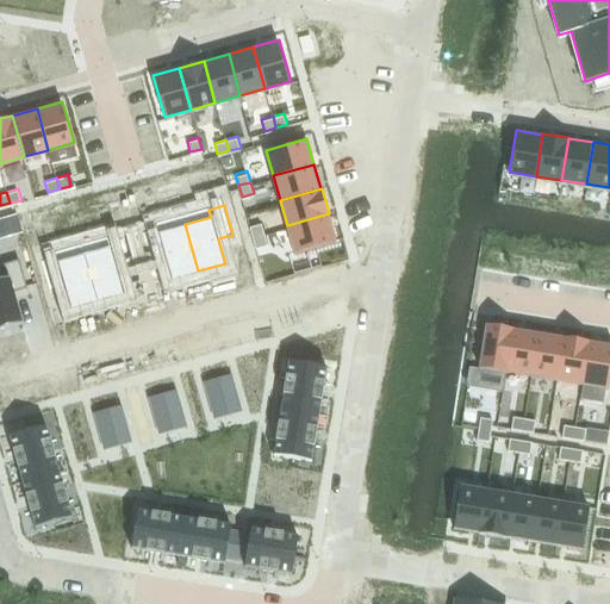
[(329,213),(287,225),(294,250),(335,238),(328,215),(329,215),(329,213)]
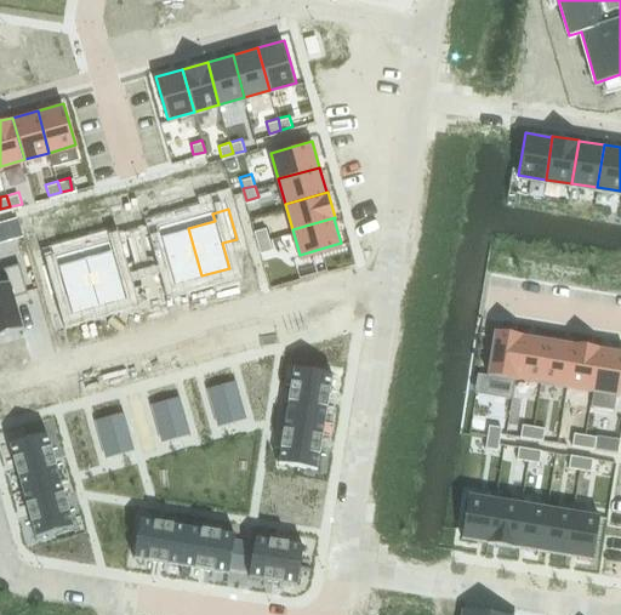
[(266,225),(254,227),(257,239),(269,235),(266,225)]
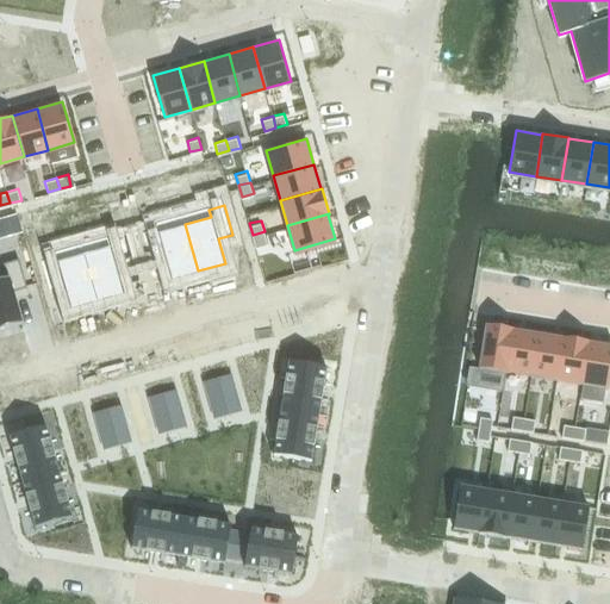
[(157,224),(142,229),(150,257),(165,254),(172,279),(198,271),(185,224),(159,231),(157,224)]
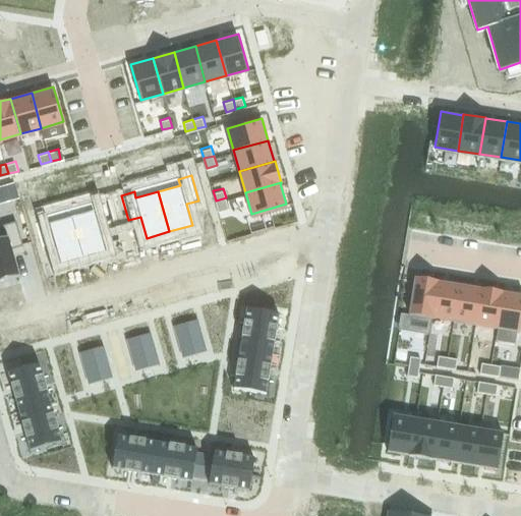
[(226,197),(216,201),(219,211),(228,208),(226,197)]
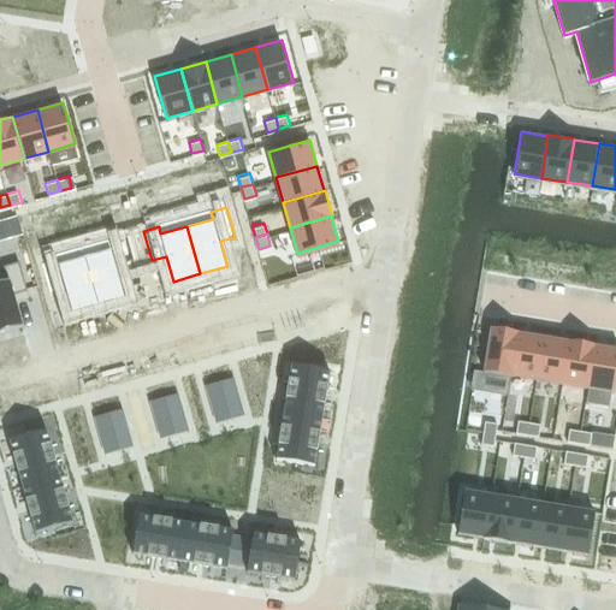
[(111,248),(84,255),(99,302),(126,295),(118,270),(132,266),(125,236),(108,241),(111,248)]
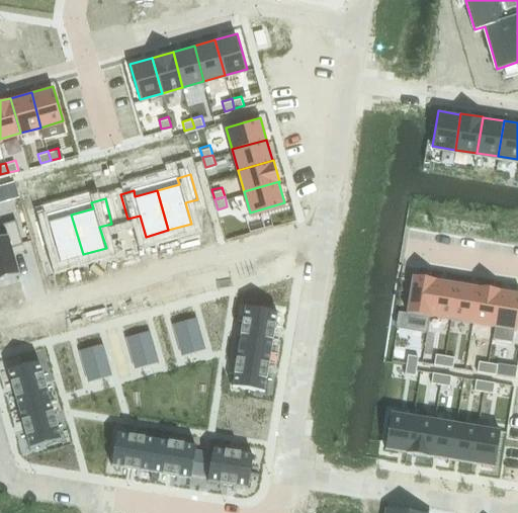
[(48,215),(34,219),(41,244),(54,240),(60,261),(83,254),(71,215),(50,221),(48,215)]
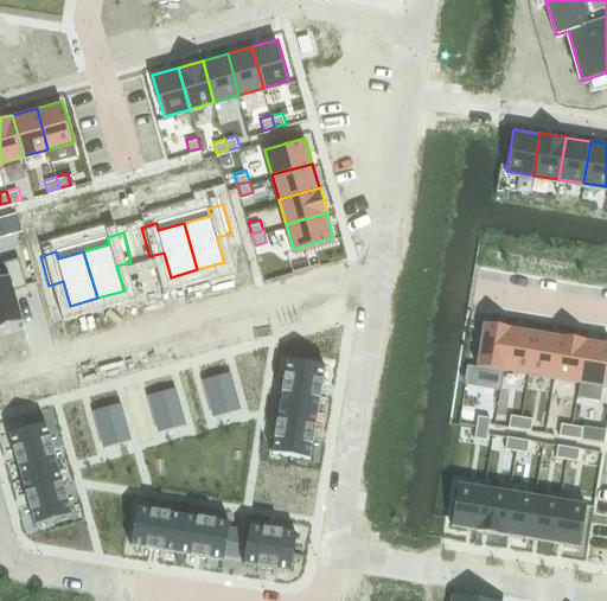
[(6,273),(0,274),(0,325),(21,319),(14,294),(29,291),(19,254),(2,259),(6,273)]
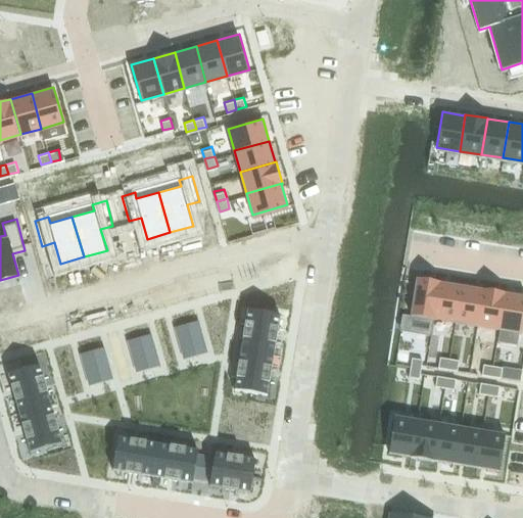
[(417,276),(411,314),(433,317),(439,280),(417,276)]
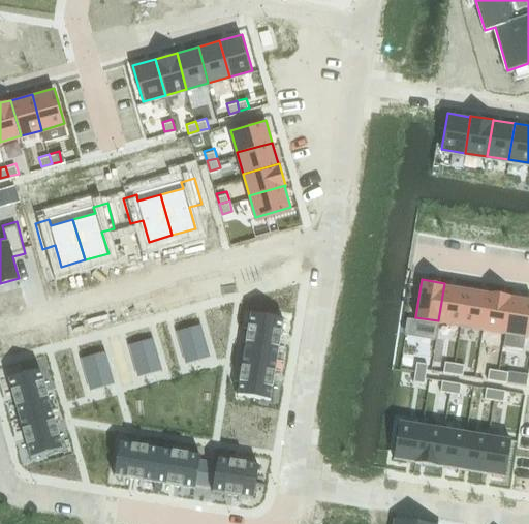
[(444,283),(438,320),(439,320),(460,324),(466,287),(444,284),(444,283)]
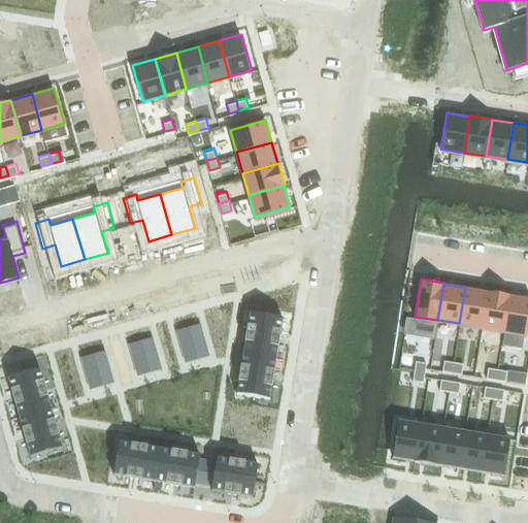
[(465,287),(459,323),(482,326),(487,290),(465,287)]
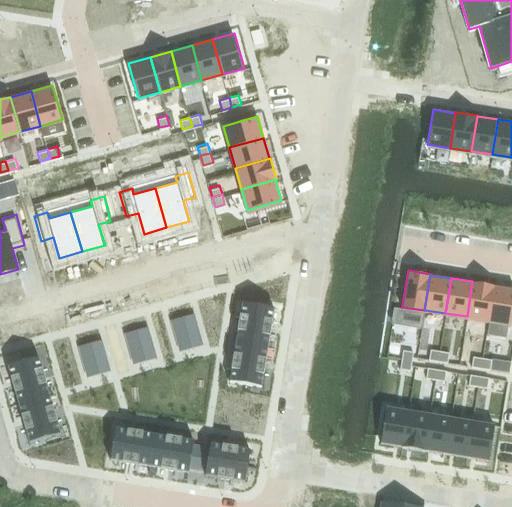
[(472,281),(467,316),(488,320),(494,284),(472,281)]
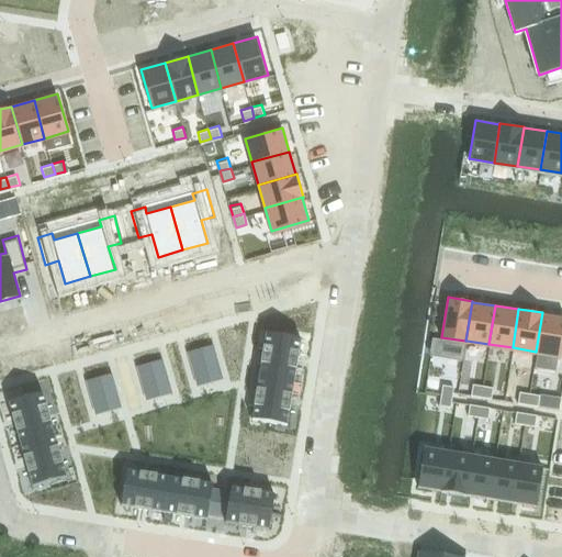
[(542,312),(536,352),(560,355),(561,341),(561,315),(542,313),(542,312)]
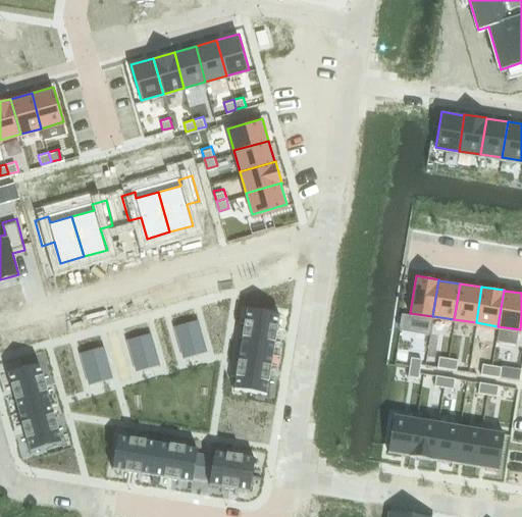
[(247,307),(243,326),(260,329),(263,309),(247,307)]
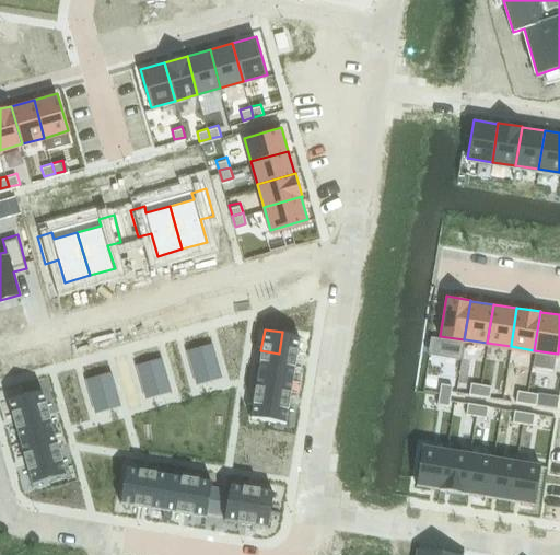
[(282,332),(279,354),(296,357),(300,335),(282,332)]
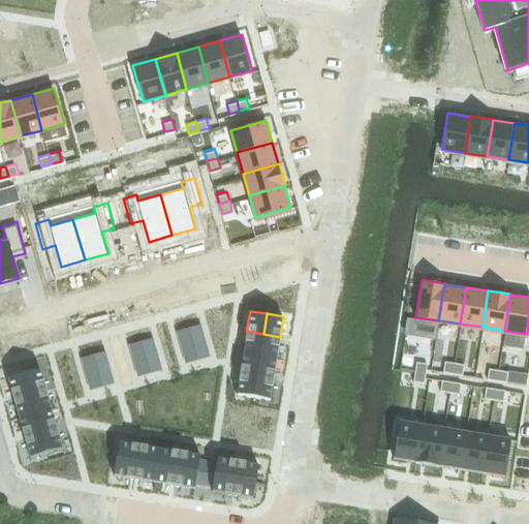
[(200,321),(188,325),(190,333),(203,330),(200,321)]
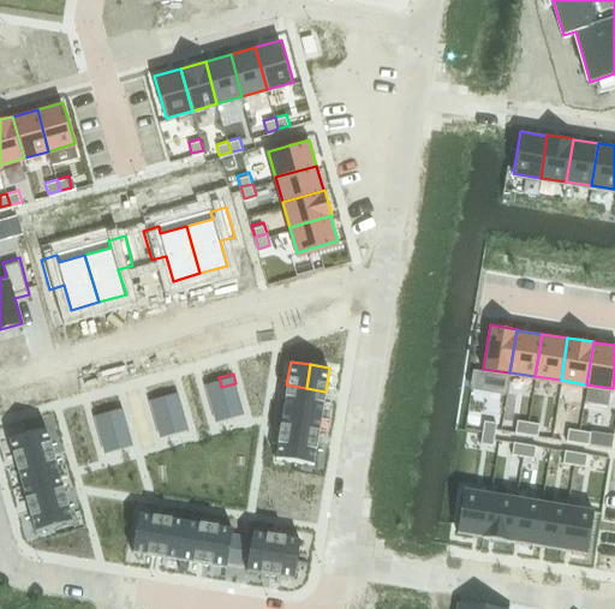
[(219,377),(206,382),(208,390),(221,387),(219,377)]
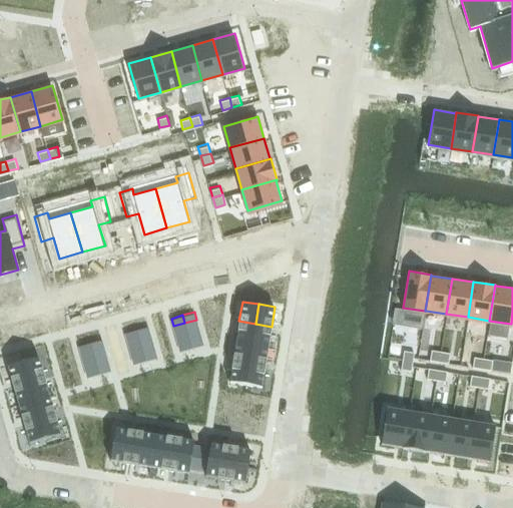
[(196,320),(184,323),(186,331),(198,328),(196,320)]
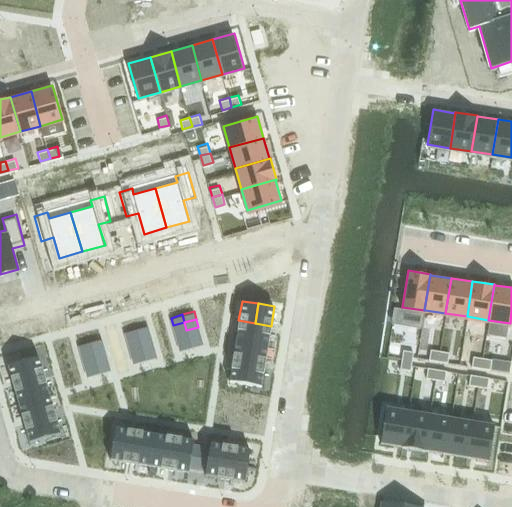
[(238,320),(235,340),(251,342),(255,323),(238,320)]
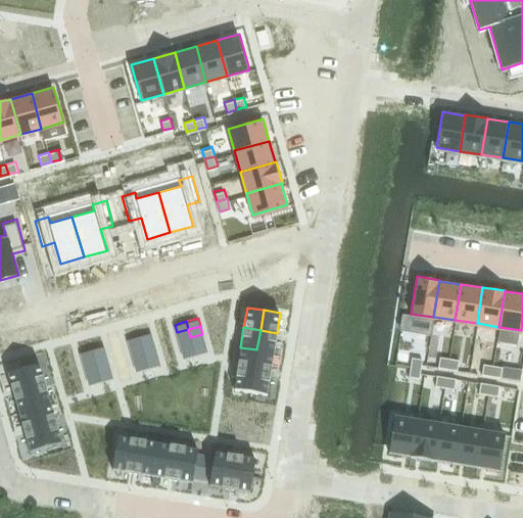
[(188,329),(177,332),(179,340),(190,337),(188,329)]
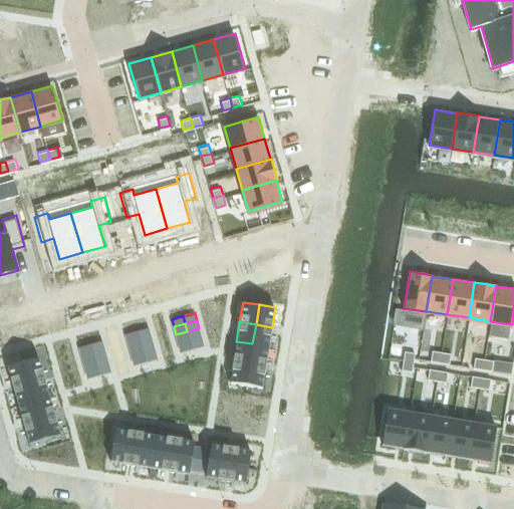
[(256,324),(252,343),(269,346),(272,327),(256,324)]
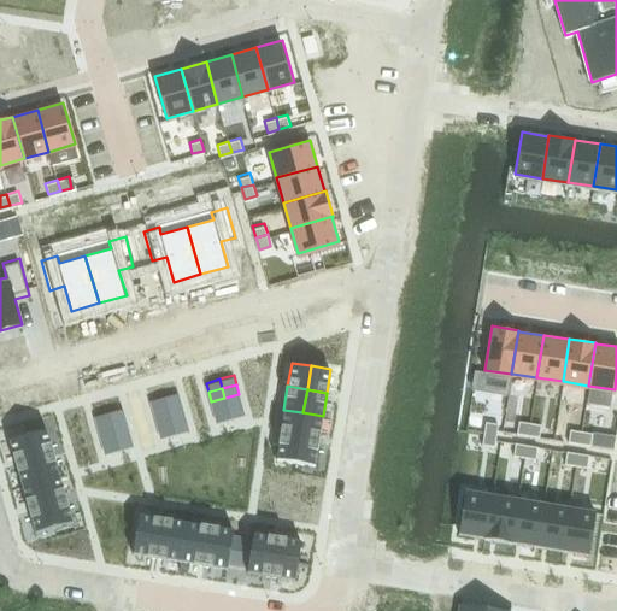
[(177,391),(164,394),(166,404),(181,400),(177,391)]
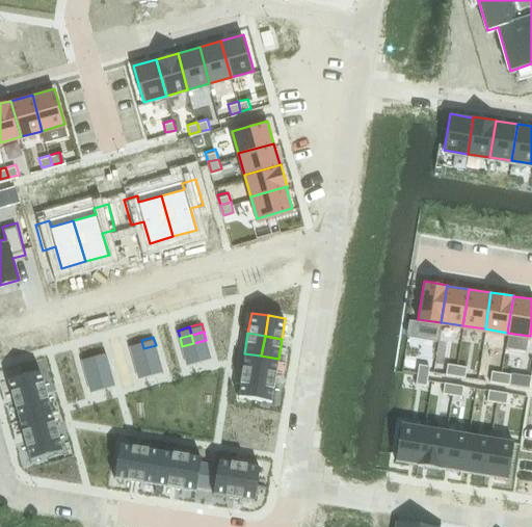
[(141,340),(129,343),(131,351),(143,348),(141,340)]
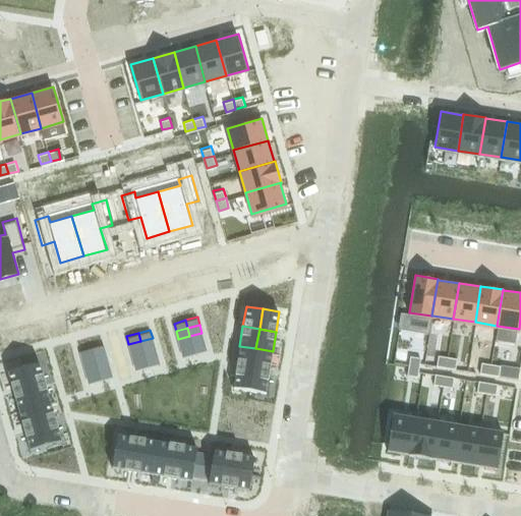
[(201,333),(189,336),(192,343),(204,340),(201,333)]
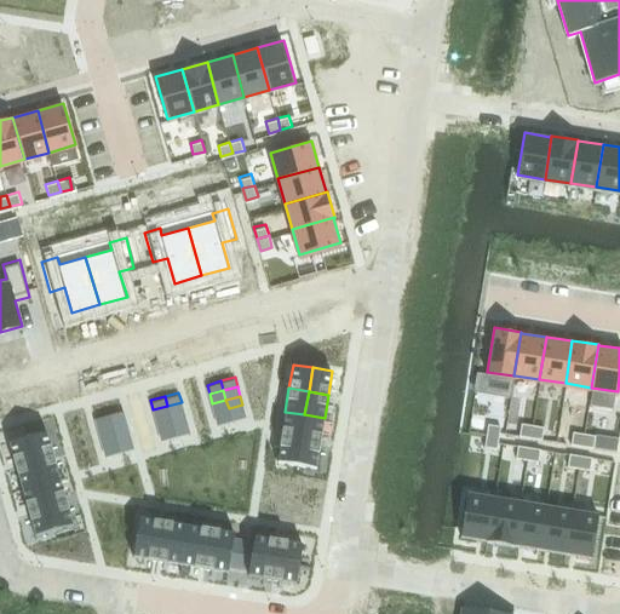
[(225,400),(212,403),(214,413),(229,408),(225,400)]
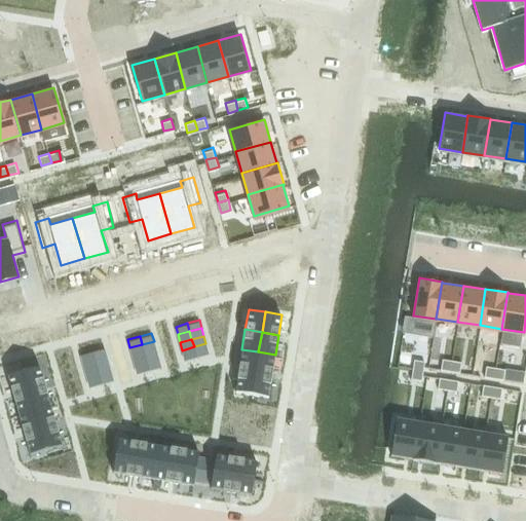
[(154,341),(142,344),(144,351),(156,348),(154,341)]
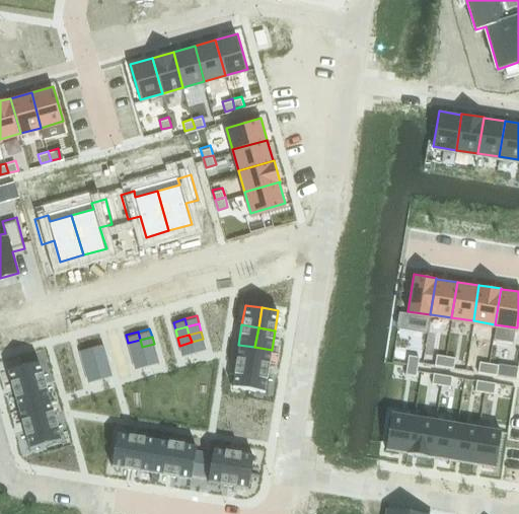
[(203,339),(192,342),(194,350),(205,347),(203,339)]
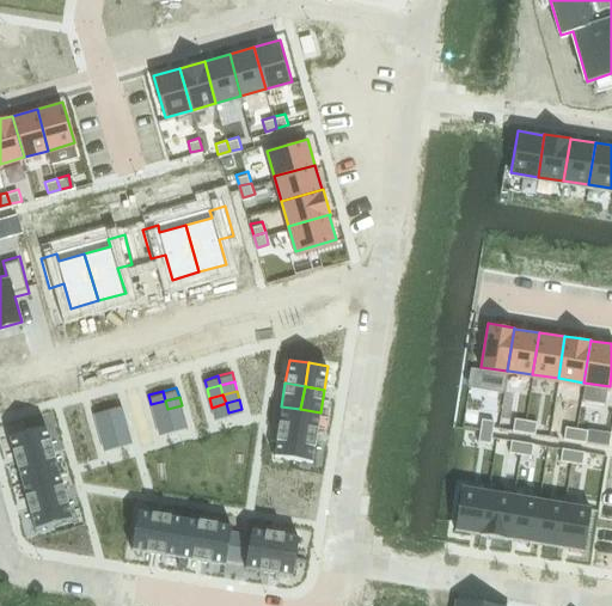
[(165,401),(151,404),(154,414),(167,409),(165,401)]
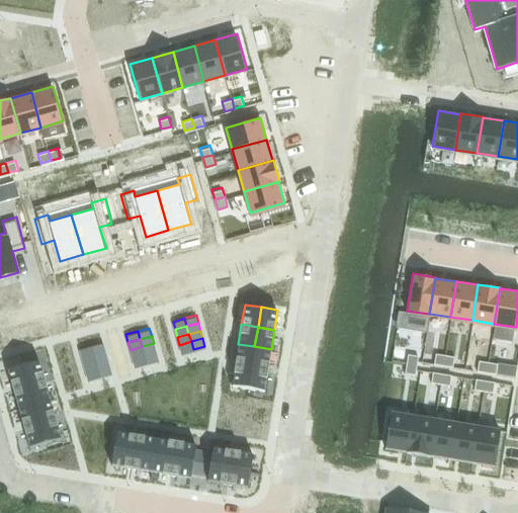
[(102,341),(91,344),(93,352),(104,348),(102,341)]
